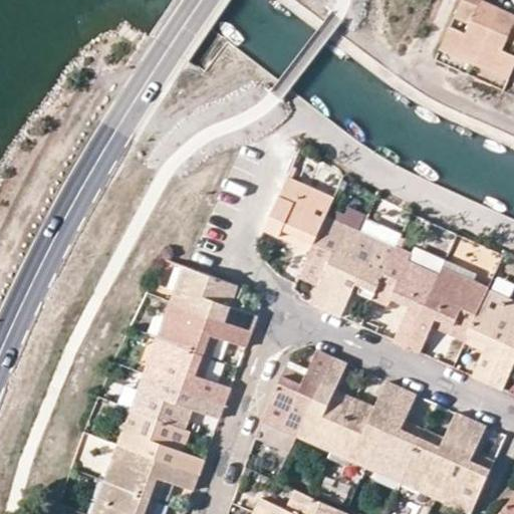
[(445,40),(479,56),(501,8),(485,0),(462,0),(456,15),(471,23),(467,31),(451,25),(445,40)]
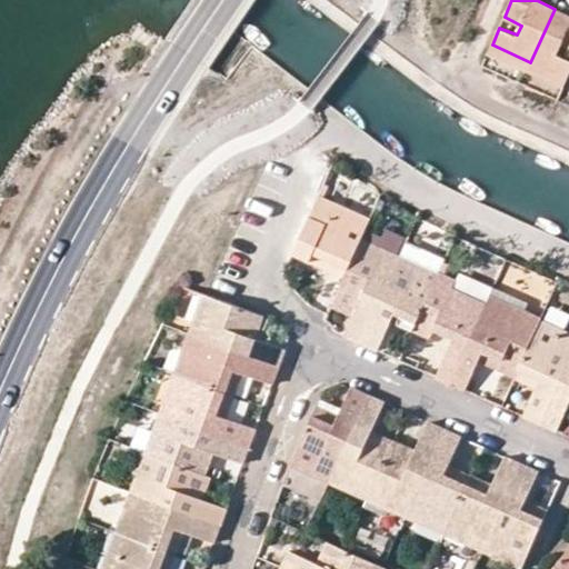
[(568,15),(555,9),(530,62),(527,71),(563,88),(568,75),(568,59),(557,53),(561,45),(568,47),(568,15)]
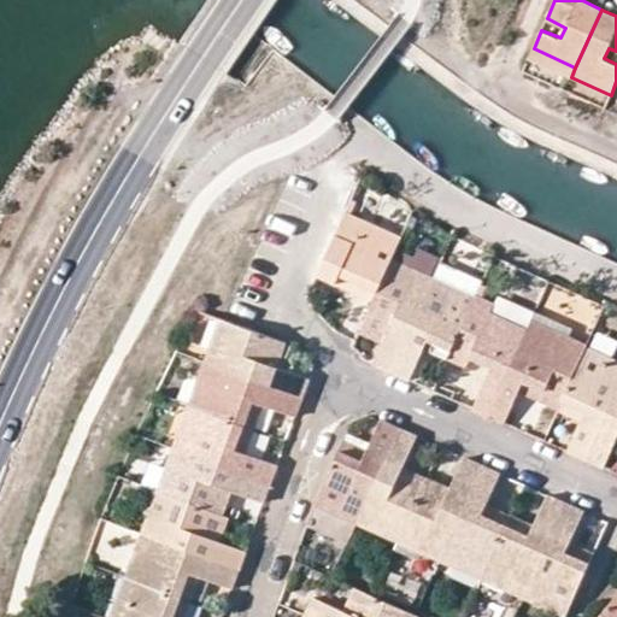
[(534,48),(529,58),(571,77),(575,68),(534,48)]
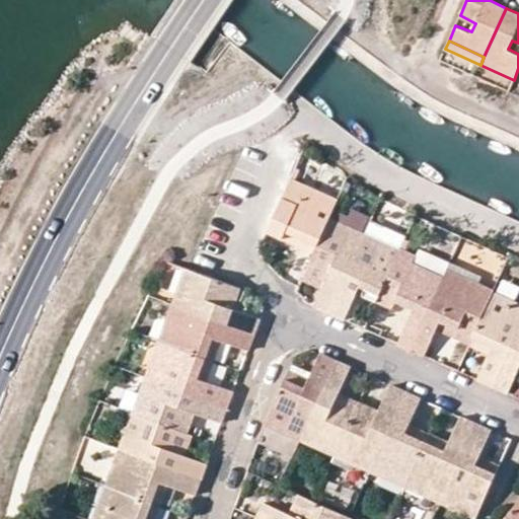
[(307,183),(291,177),(267,230),(283,238),(286,230),(302,238),(300,246),(313,252),(326,225),(329,217),(335,207),(303,193),(307,183)]
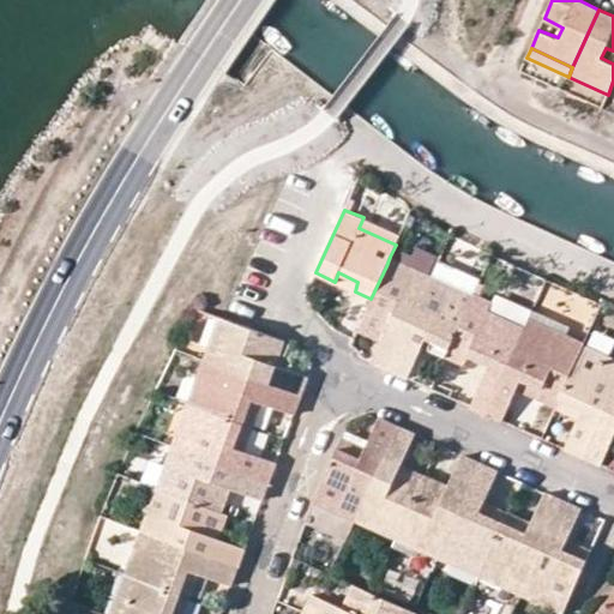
[(396,245),(399,234),(363,217),(359,228),(396,245)]
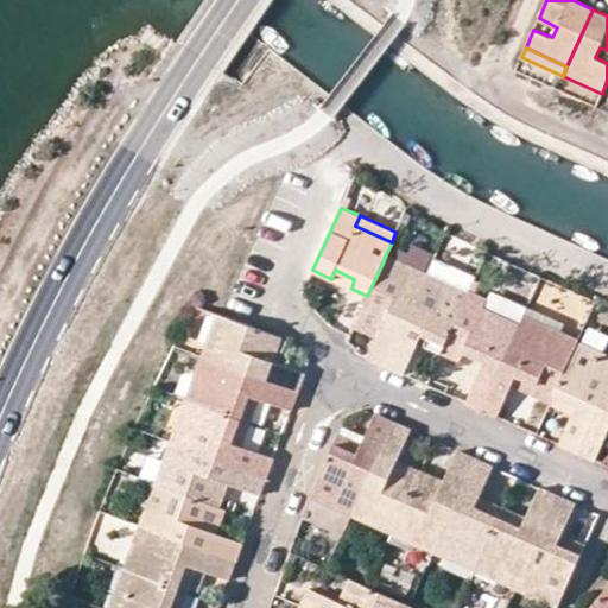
[(386,254),(382,264),(405,273),(409,265),(386,254)]
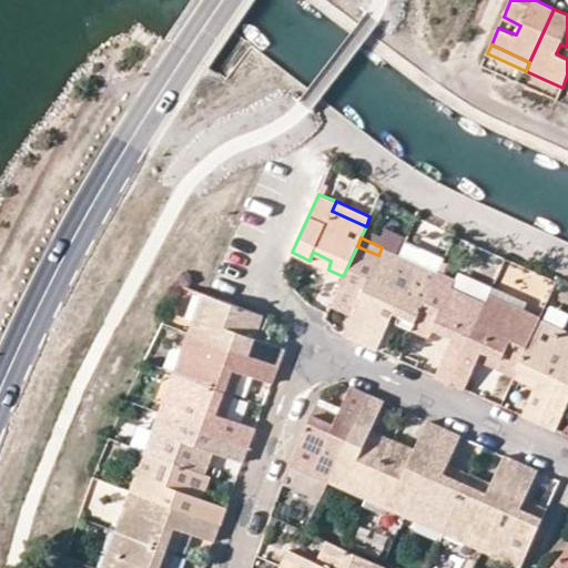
[(402,253),(436,266),(440,253),(406,241),(402,253)]
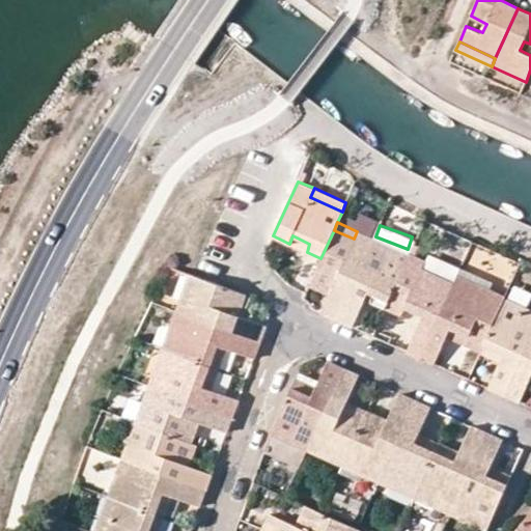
[(320,258),(316,268),(336,277),(332,286),(322,313),(337,320),(373,239),(357,231),(354,239),(334,230),(320,258)]
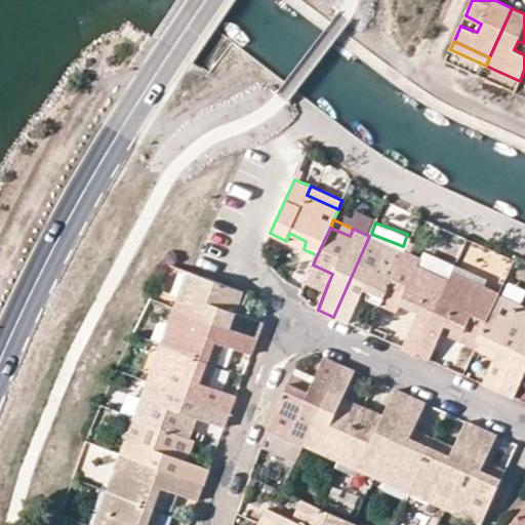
[(289,233),(286,241),(304,249),(306,241),(289,233)]
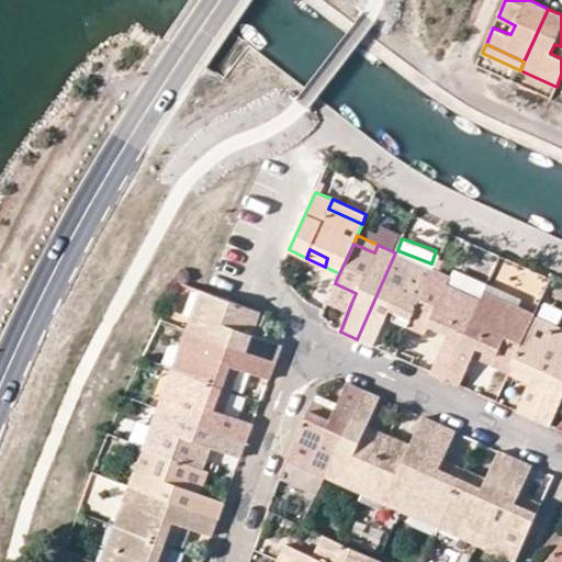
[(390,310),(412,318),(430,279),(408,268),(412,259),(395,253),(357,339),(373,346),(390,310)]
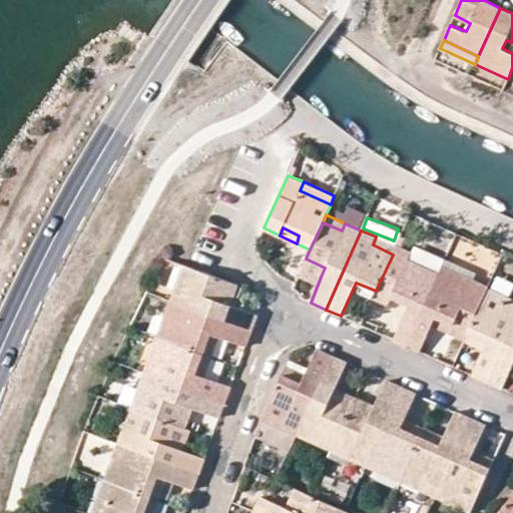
[(393,254),(397,245),(376,236),(373,244),(393,254)]
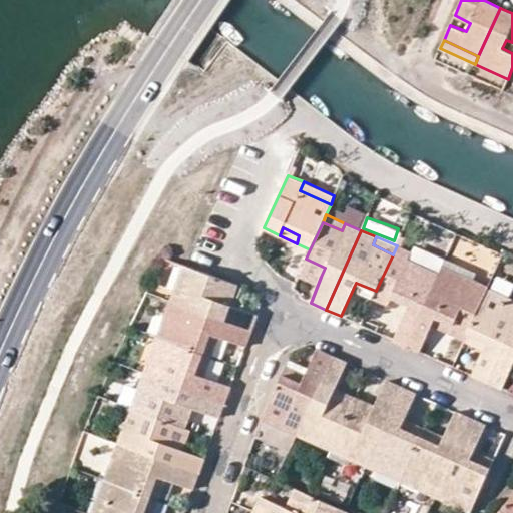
[(392,339),(406,346),(439,274),(410,261),(412,252),(397,245),(393,254),(376,291),(372,300),(387,306),(392,296),(407,304),(392,339)]
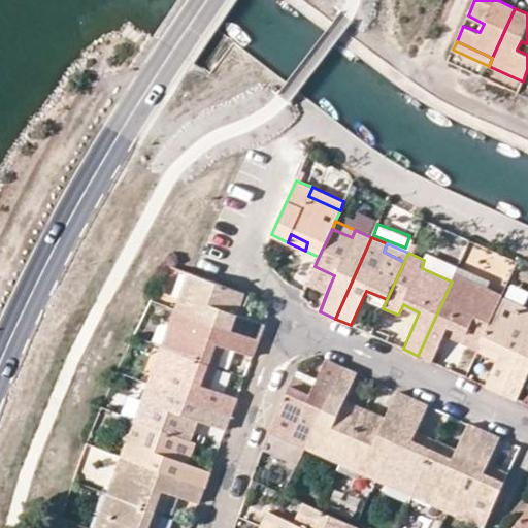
[(424,260),(422,268),(452,282),(455,273),(424,260)]
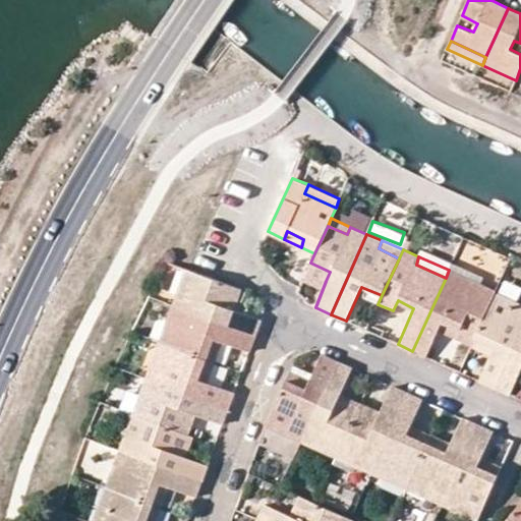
[(310,263),(306,273),(326,281),(330,272),(310,263)]
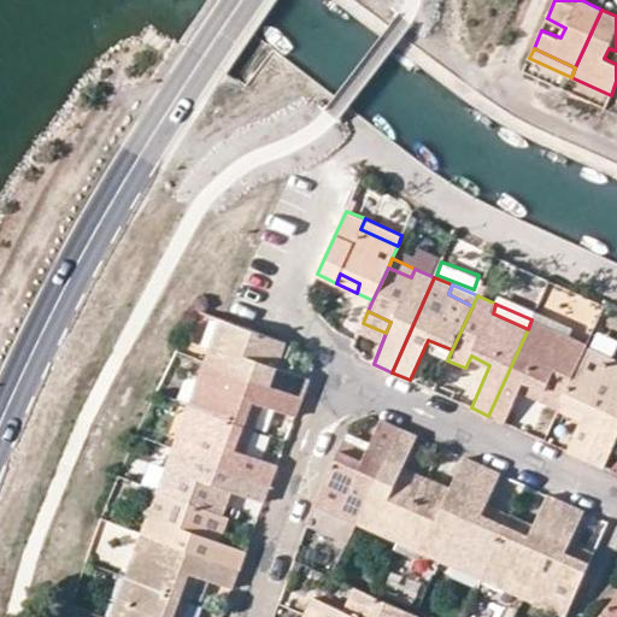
[(229,321),(221,318),(212,341),(222,345),(229,321)]
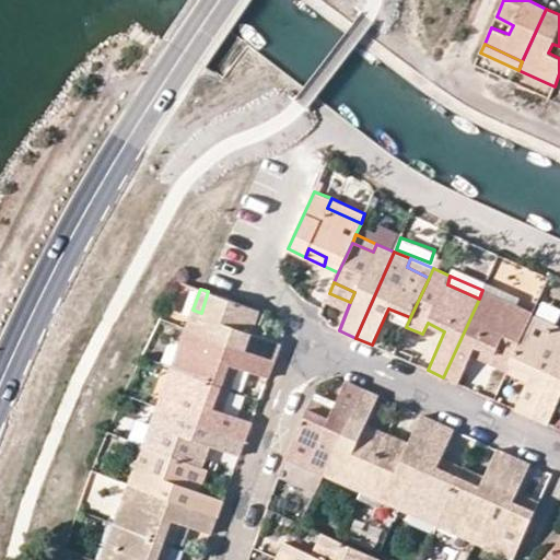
[(482,290),(479,299),(511,313),(513,305),(482,290)]
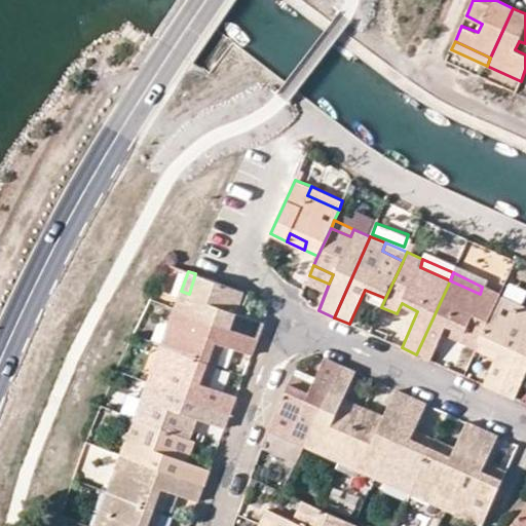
[(229,309),(235,289),(195,273),(189,294),(181,291),(175,307),(258,339),(264,323),(237,312),(229,309)]
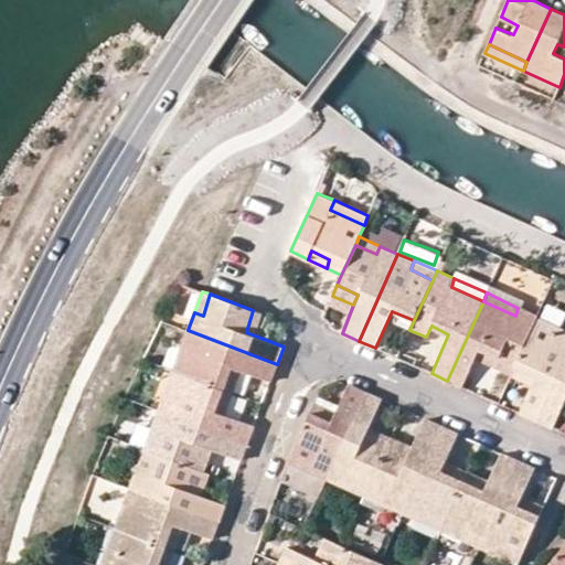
[(475,356),(478,348),(496,355),(492,365),(512,372),(514,365),(533,326),(536,316),(518,308),(515,316),(483,301),(447,381),(461,387),(475,356)]
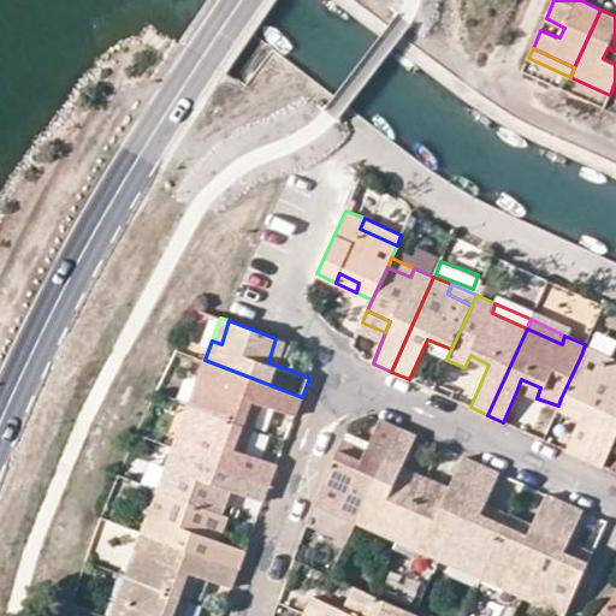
[(286,342),(276,338),(268,362),(278,366),(286,342)]
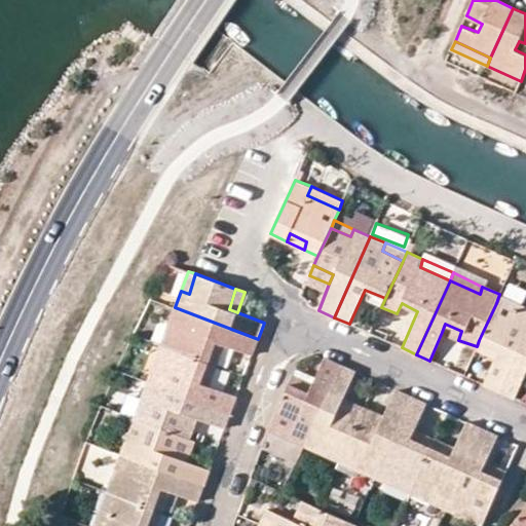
[(499,294),(496,303),(517,312),(521,304),(499,294)]
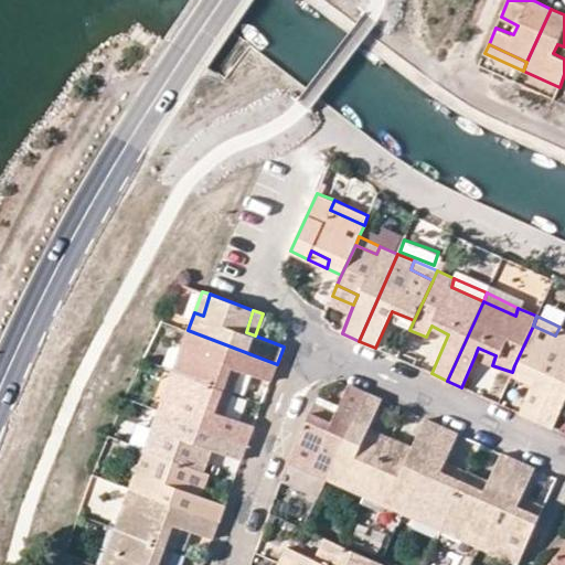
[(564,329),(560,327),(555,336),(533,326),(514,365),(536,375),(532,384),(520,413),(537,420),(564,359),(564,329)]
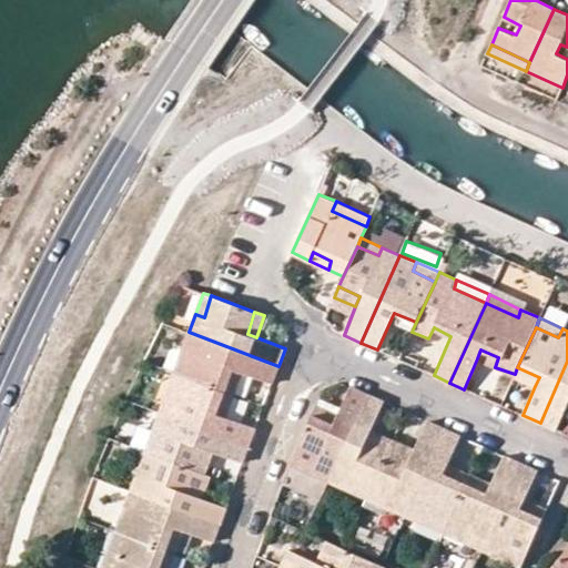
[(189,332),(174,371),(225,391),(233,369),(243,373),(272,383),(279,366),(189,332)]
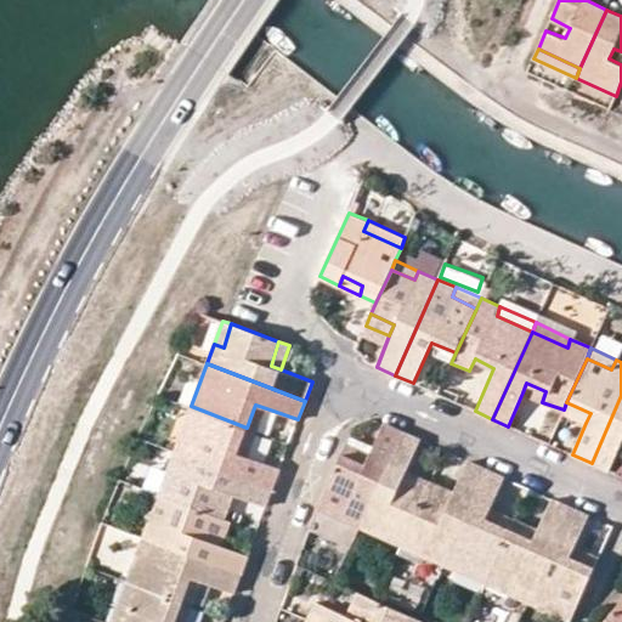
[(526,383),(522,393),(542,402),(546,391),(526,383)]
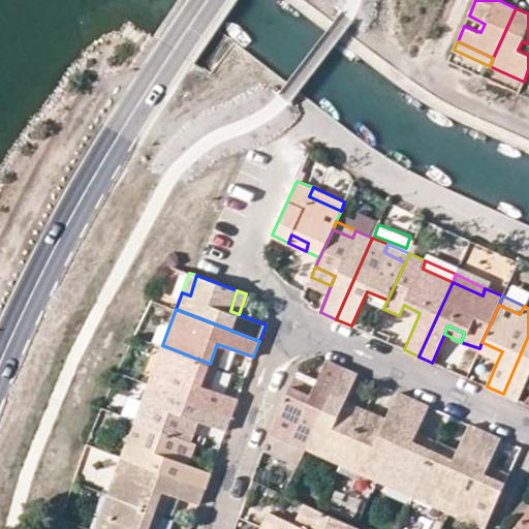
[(528,375),(528,336),(503,394),(518,401),(528,375)]
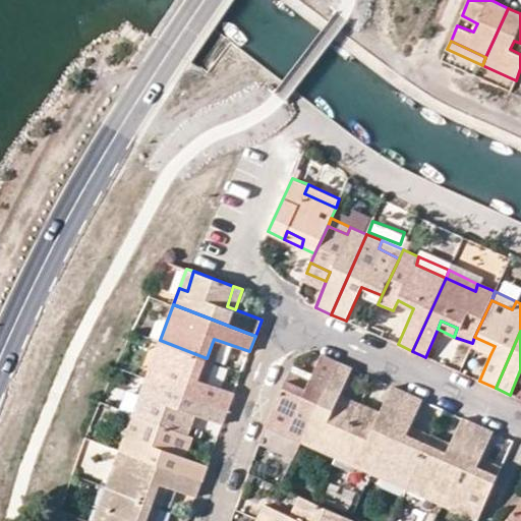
[(472,343),(471,345),(490,354),(495,346),(474,337),(472,343)]
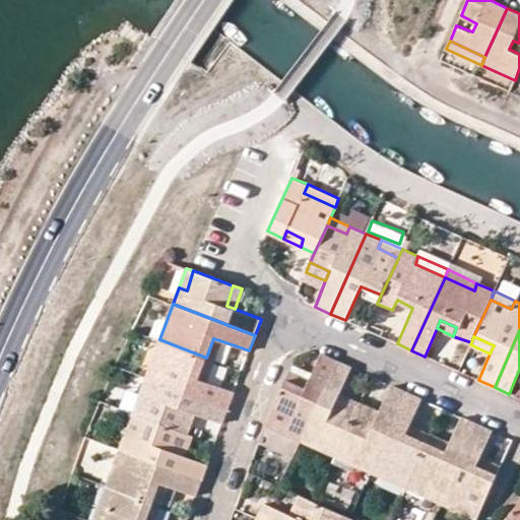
[(206,358),(214,361),(222,341),(213,338),(206,358)]
